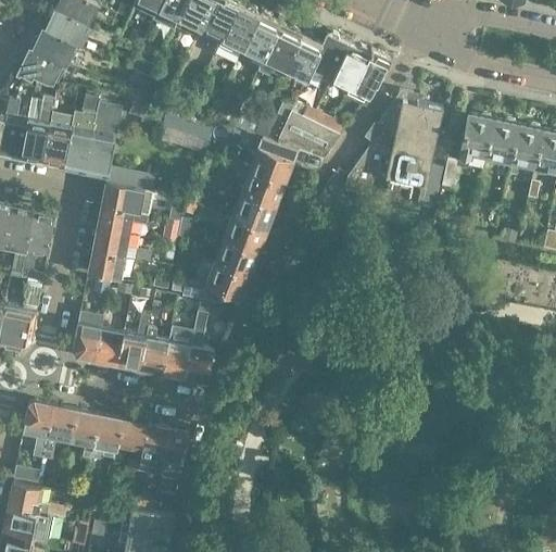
[(60,0),(55,10),(87,26),(88,26),(92,17),(112,28),(119,30),(126,21),(117,16),(99,5),(98,4),(87,0),(60,0)]
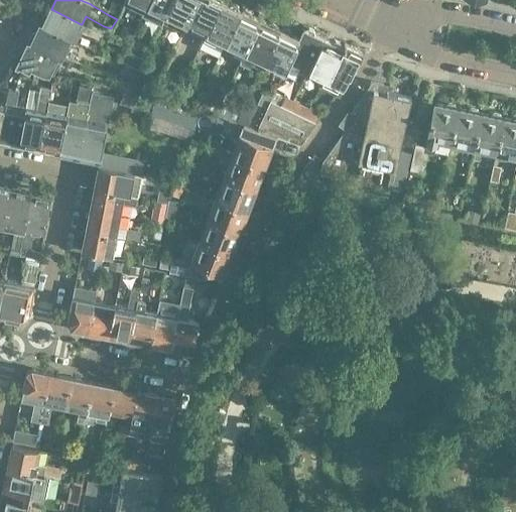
[(126,0),(123,6),(142,14),(146,7),(149,0),(126,0)]
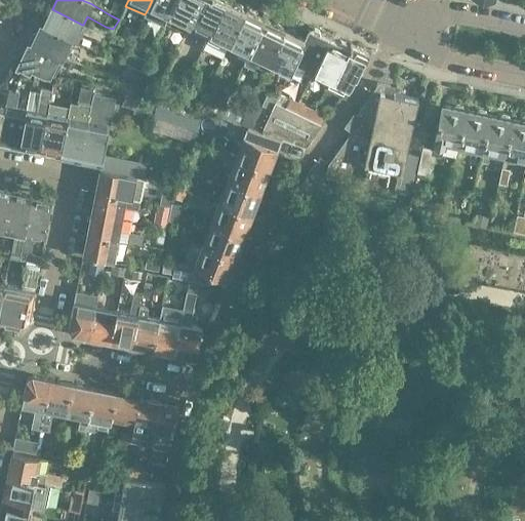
[(152,0),(149,7),(144,18),(165,28),(166,25),(168,22),(170,16),(177,0),(152,0)]
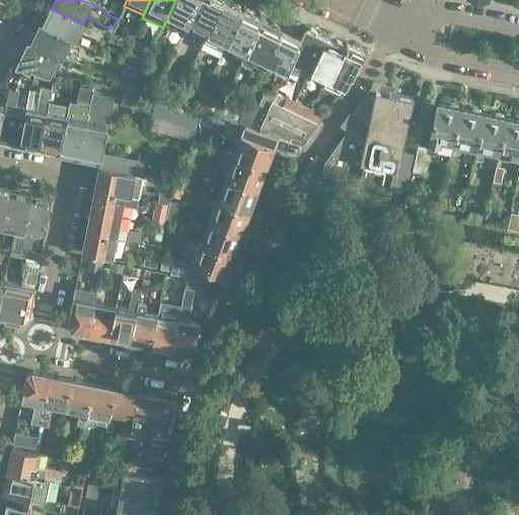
[(175,0),(168,16),(166,21),(164,24),(183,33),(188,25),(199,0),(175,0)]
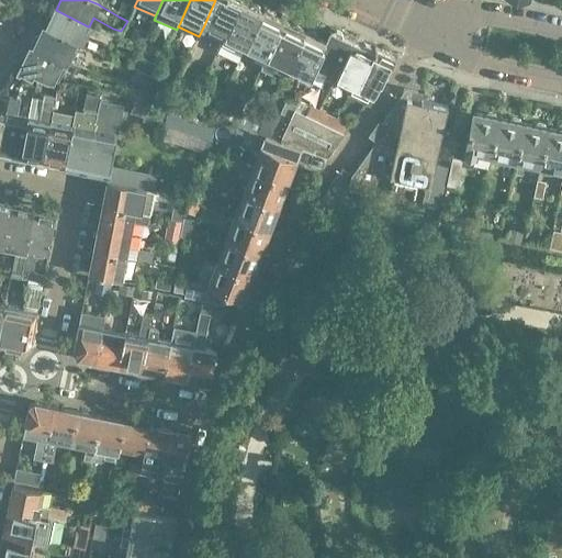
[(215,0),(203,28),(211,32),(208,38),(221,44),(224,37),(225,38),(240,6),(239,4),(240,1),(237,0),(215,0)]
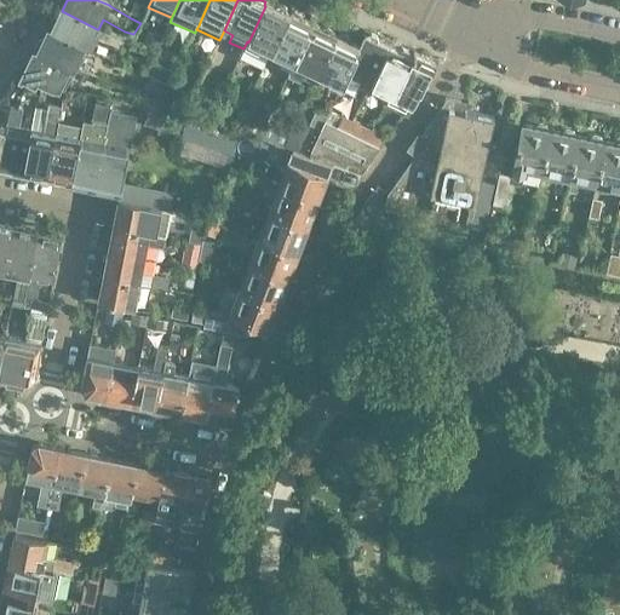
[(137,1),(130,16),(141,22),(148,7),(137,1)]
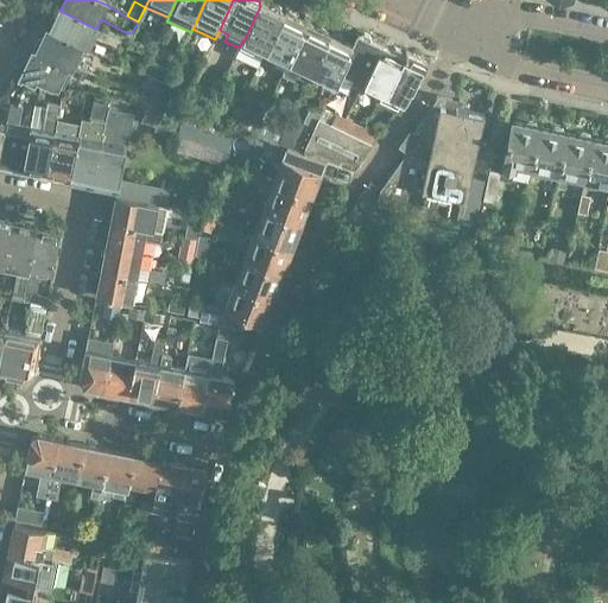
[(244,42),(242,40),(233,61),(242,65),(246,67),(257,73),(260,64),(284,17),(282,16),(279,12),(276,10),(271,11),(260,6),(244,42)]
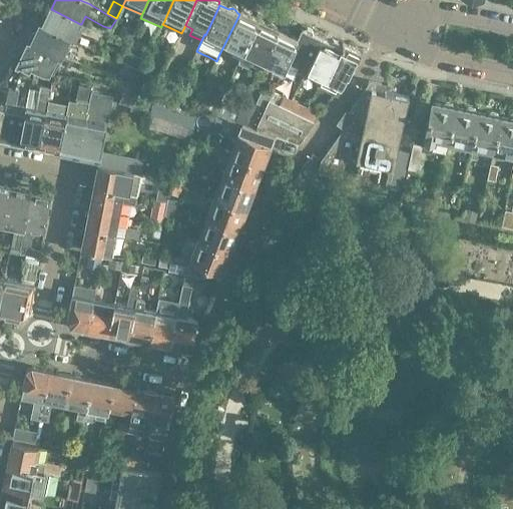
[(43,19),(39,27),(72,43),(77,33),(99,43),(102,34),(81,24),(80,24),(51,9),(46,18),(43,19)]
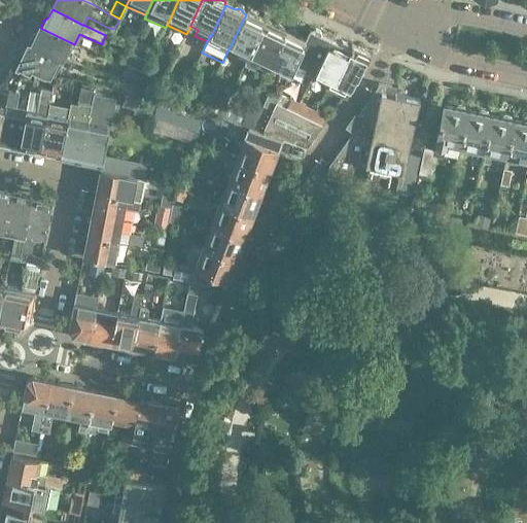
[(246,14),(225,56),(236,60),(246,65),(266,24),(256,20),(255,16),(251,14),(247,15),(246,14)]
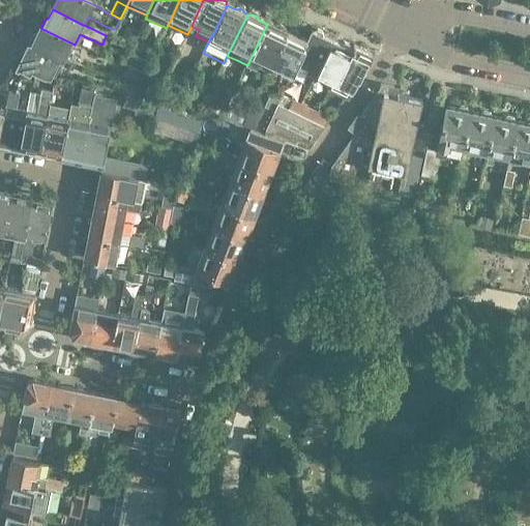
[(276,28),(267,24),(247,65),(246,67),(257,72),(259,68),(268,74),(270,69),(288,33),(286,32),(285,29),(280,27),(276,28)]
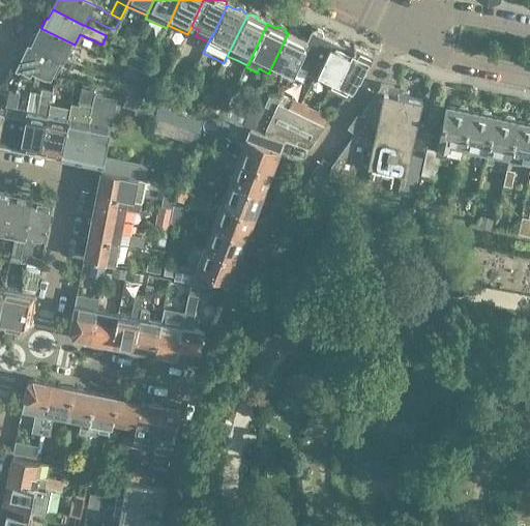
[(33,38),(29,47),(62,62),(63,61),(71,44),(75,46),(75,45),(40,28),(36,37),(33,38)]
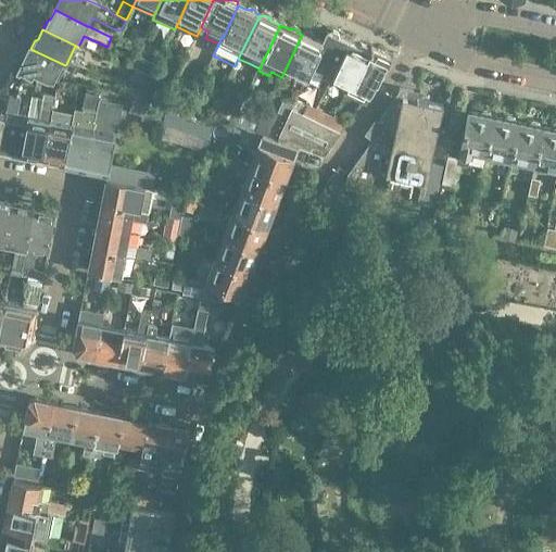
[(323,45),(307,79),(327,89),(349,45),(339,40),(338,37),(333,34),(329,36),(327,35),(323,45)]
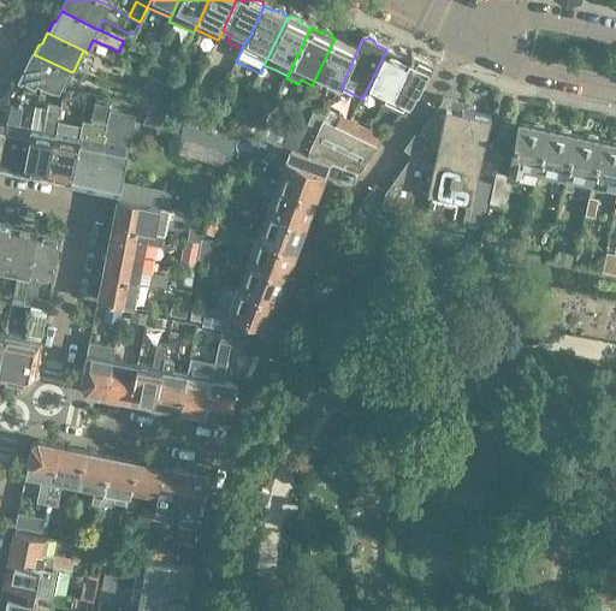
[(337,40),(335,39),(314,81),(339,92),(341,88),(357,49),(347,45),(345,41),(341,39),(337,40)]
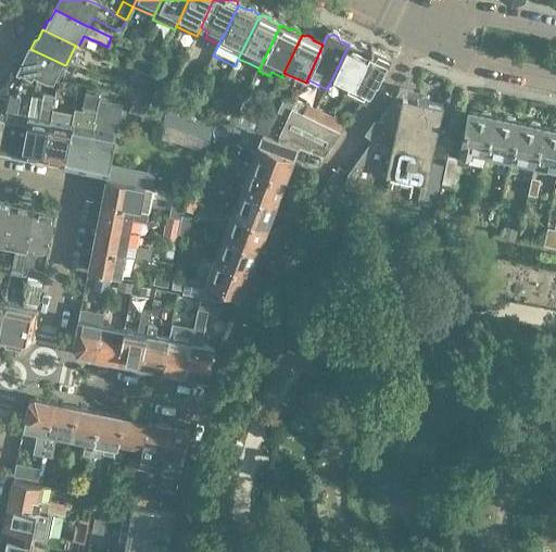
[(130,45),(140,49),(144,39),(138,36),(133,38),(130,45)]
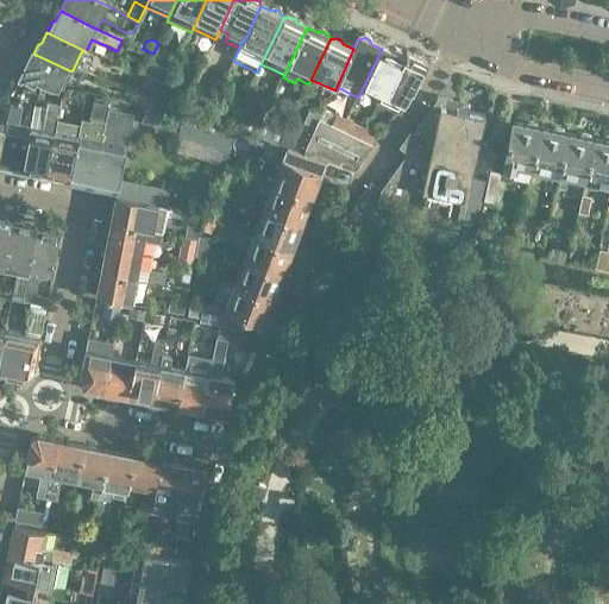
[(382,49),(358,98),(370,102),(381,108),(387,95),(405,60),(403,58),(401,55),(396,52),(393,54),(382,49)]
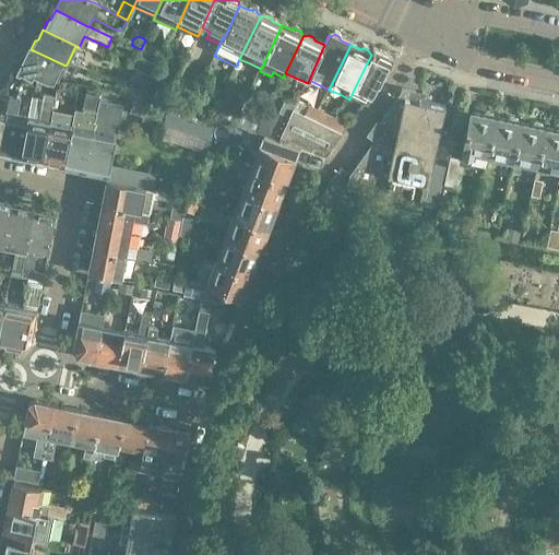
[(22,60),(15,74),(20,77),(21,75),(32,81),(33,78),(45,83),(54,85),(62,66),(66,68),(67,65),(66,66),(31,49),(25,59),(22,60)]
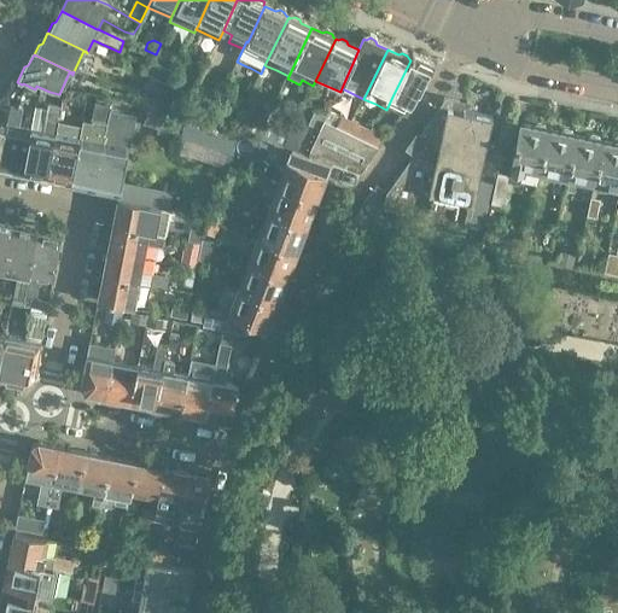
[(410,60),(392,97),(389,106),(396,110),(404,114),(409,105),(425,83),(426,80),(430,79),(433,70),(435,70),(436,68),(413,57),(410,60)]
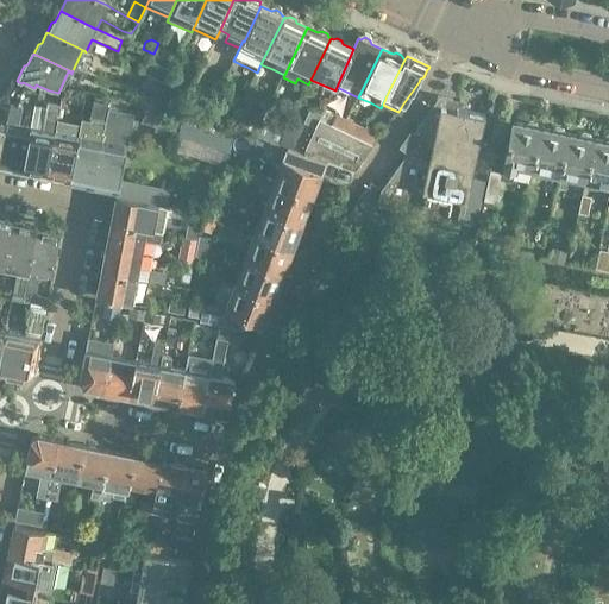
[(143,77),(148,80),(164,87),(170,74),(149,64),(143,77)]
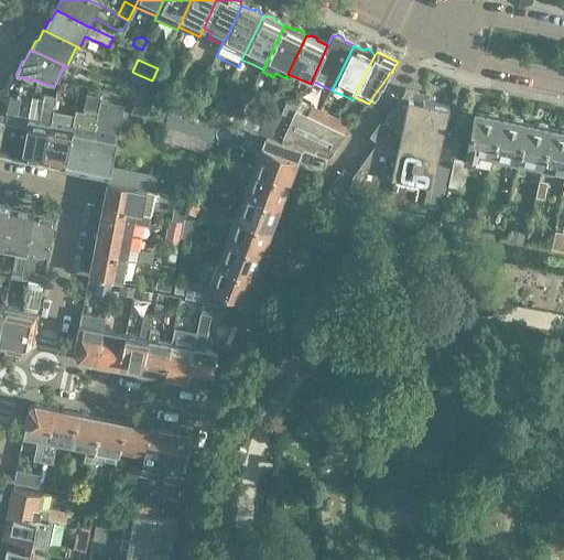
[(152,81),(137,74),(131,86),(145,94),(152,81)]
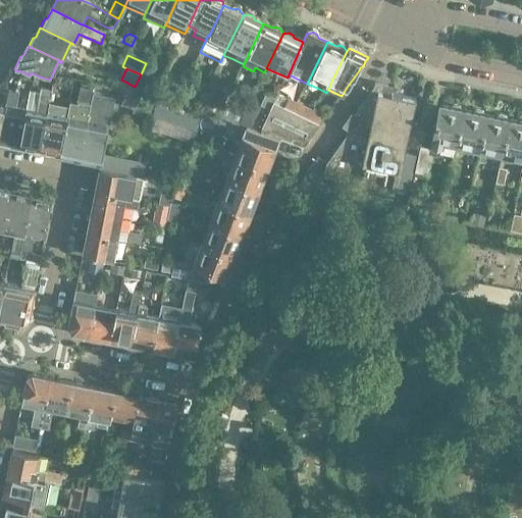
[(11,71),(0,90),(0,136),(5,112),(8,90),(16,72),(13,72),(11,71)]
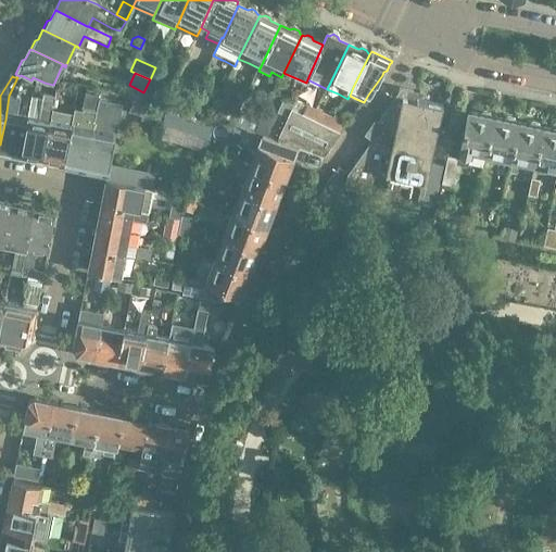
[(5,120),(0,145),(0,152),(21,158),(26,123),(27,117),(17,115),(21,99),(22,78),(17,77),(9,96),(5,120)]
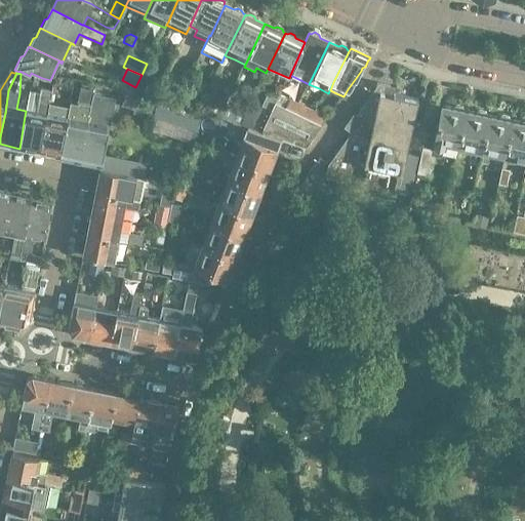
[(140,81),(134,95),(154,104),(160,90),(140,81)]
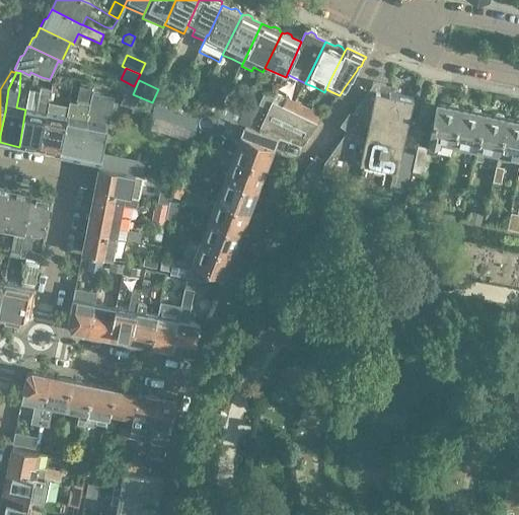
[(121,95),(132,97),(134,87),(124,84),(121,95)]
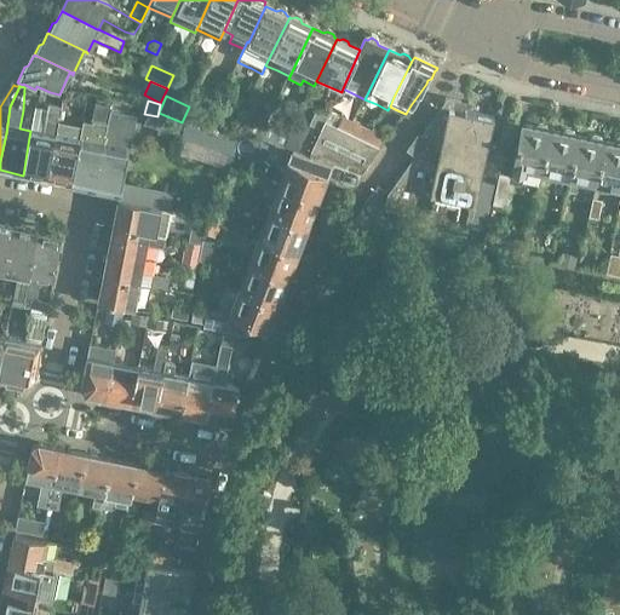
[(102,153),(95,189),(120,195),(121,185),(127,157),(136,120),(131,119),(133,109),(116,105),(114,115),(110,115),(102,153)]
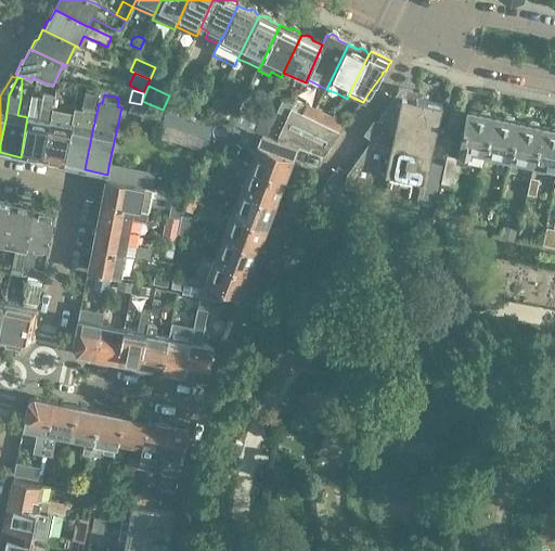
[(72,127),(64,166),(85,169),(91,137),(99,99),(86,95),(79,128),(72,127)]
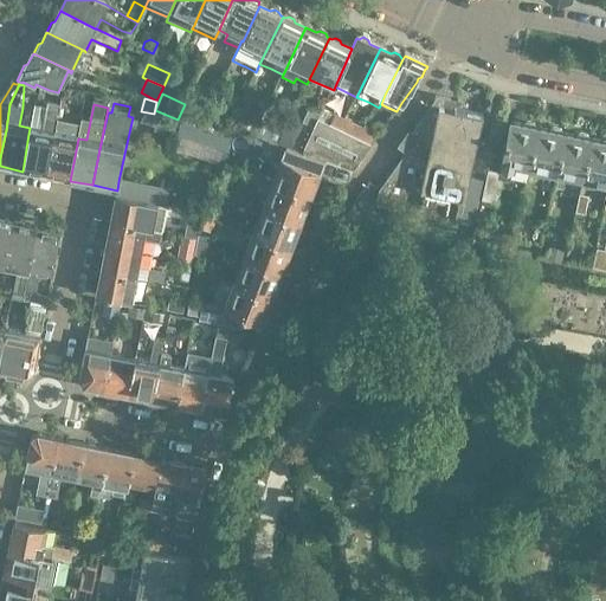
[(207,115),(186,104),(179,121),(200,130),(207,115)]
